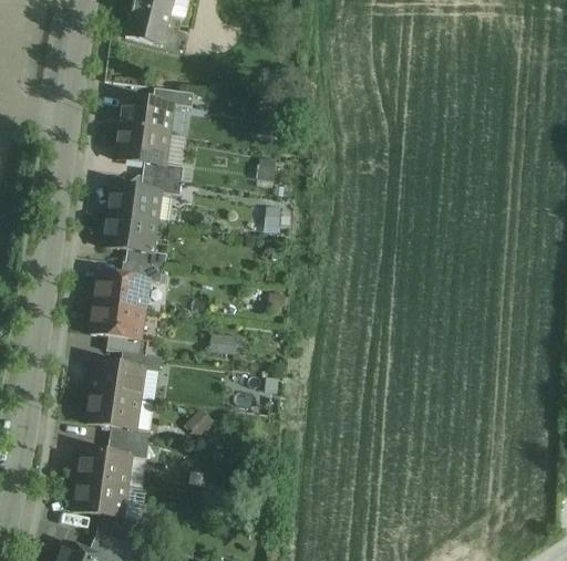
[(133,0),(125,35),(162,44),(169,12),(184,16),(187,0),(133,0)]
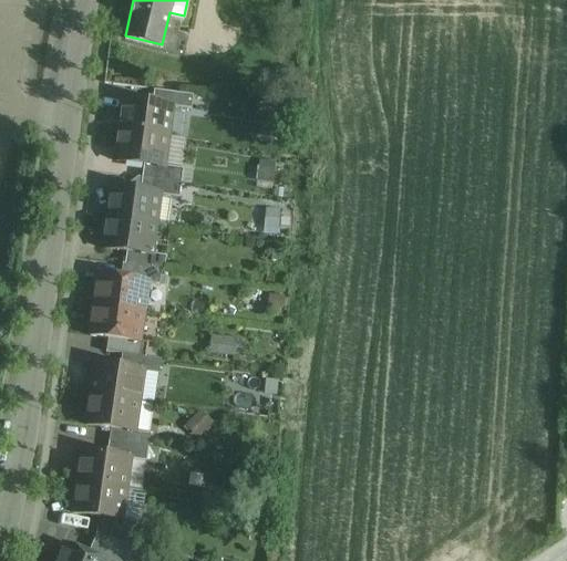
[(193,92),(154,86),(152,100),(172,102),(172,103),(192,106),(193,92)]
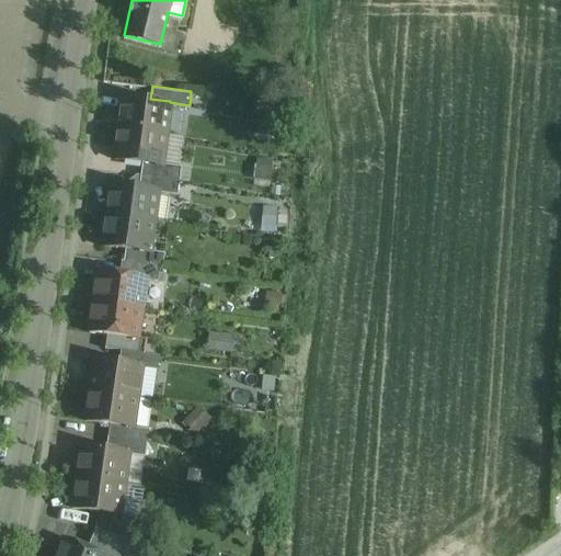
[(150,99),(122,94),(118,125),(165,132),(170,102),(170,101),(150,99)]
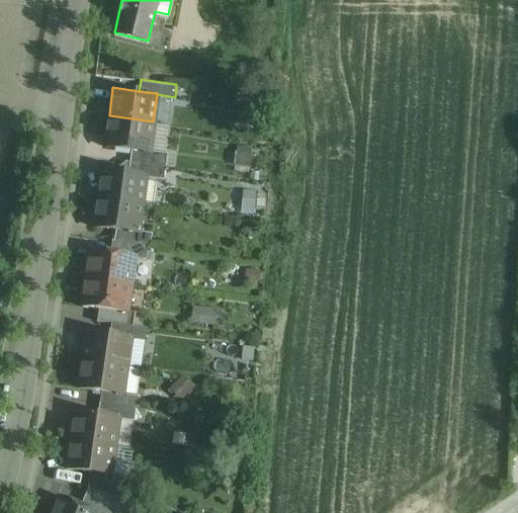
[(153,121),(109,115),(105,144),(132,148),(149,150),(150,149),(153,121)]
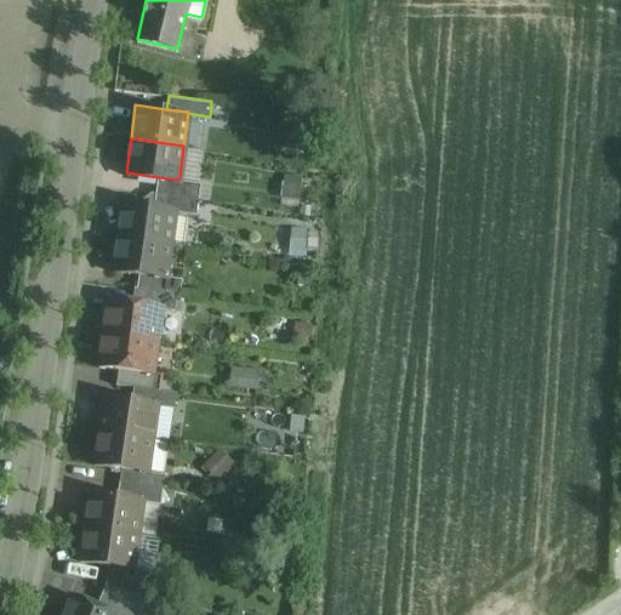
[(302,174),(284,170),(280,193),(298,197),(302,174)]
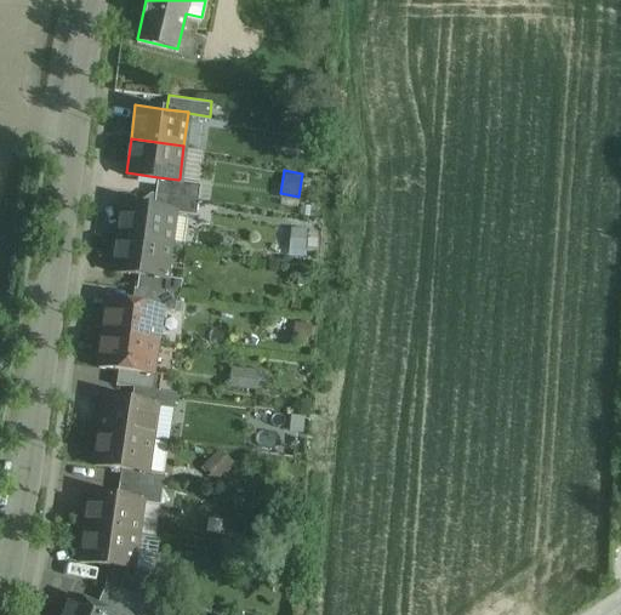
[(200,181),(180,178),(178,180),(158,177),(155,191),(199,197),(199,195),(200,181)]
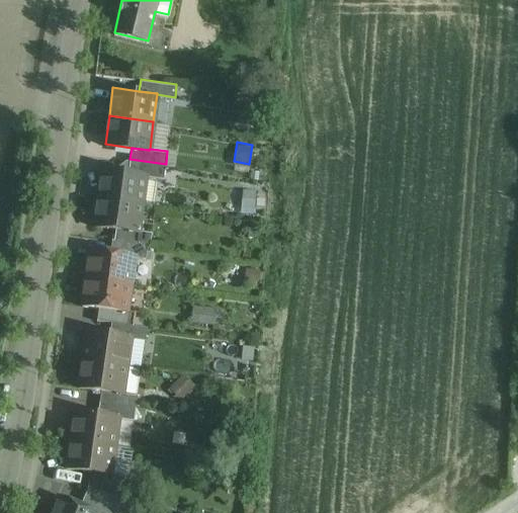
[(176,152),(167,151),(166,163),(174,164),(176,152)]
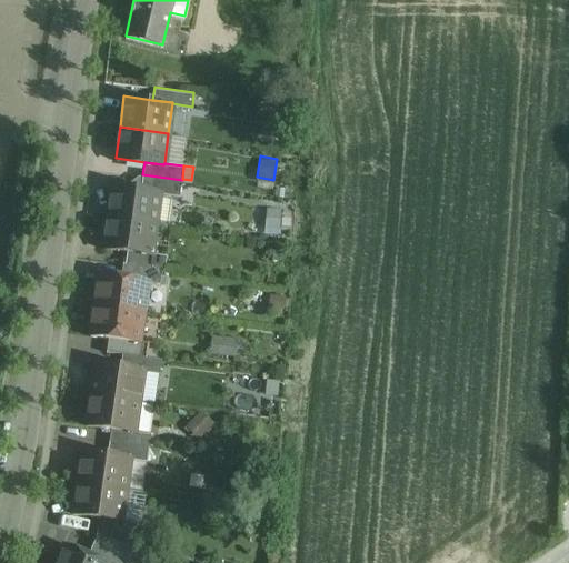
[(182,180),(142,174),(141,188),(160,191),(160,192),(180,194),(180,193),(181,183),(182,180)]
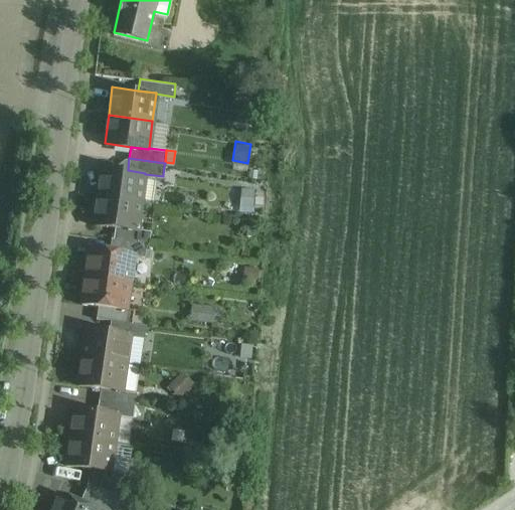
[(175,168),(164,166),(163,175),(174,177),(175,168)]
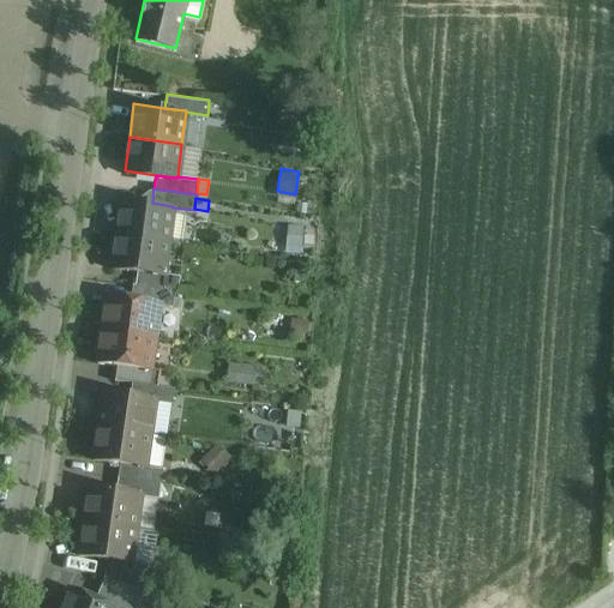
[(152,203),(120,199),(115,232),(168,239),(173,208),(173,206),(152,203)]
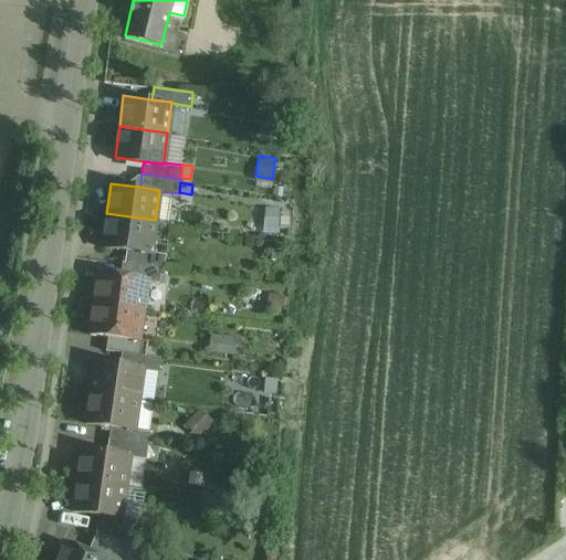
[(276,229),(278,203),(264,202),(262,228),(276,229)]
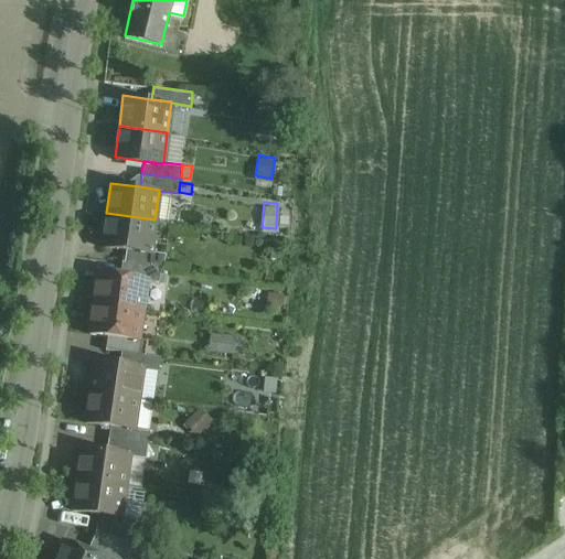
[(155,219),(106,213),(102,244),(126,247),(150,250),(150,249),(155,219)]
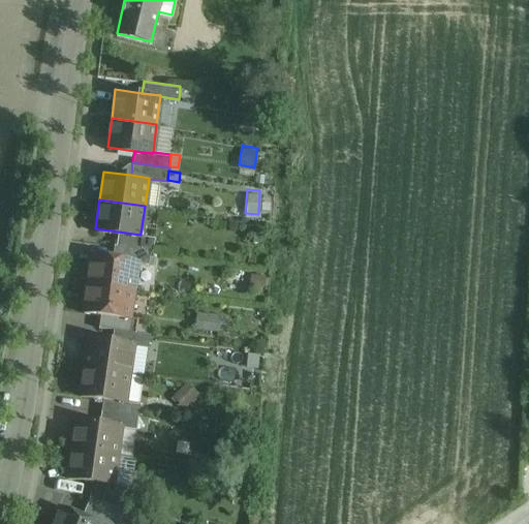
[(155,236),(141,234),(141,235),(118,232),(117,243),(116,244),(151,249),(153,249),(155,236)]
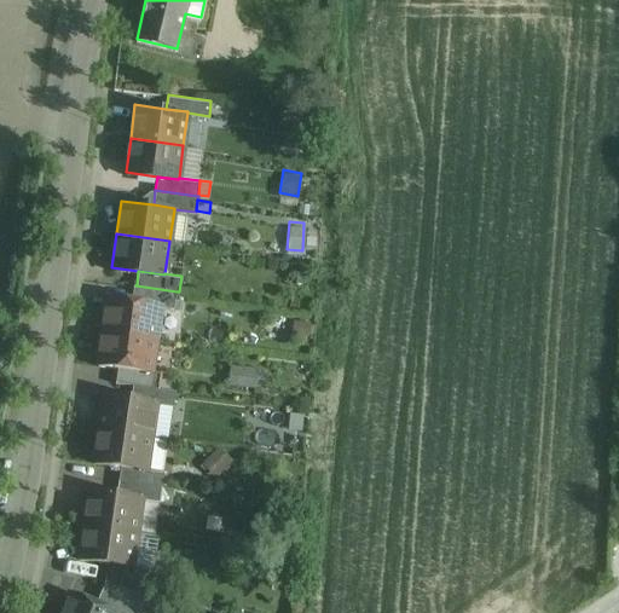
[(177,291),(136,285),(137,284),(134,284),(132,300),(160,304),(160,305),(174,307),(177,291)]
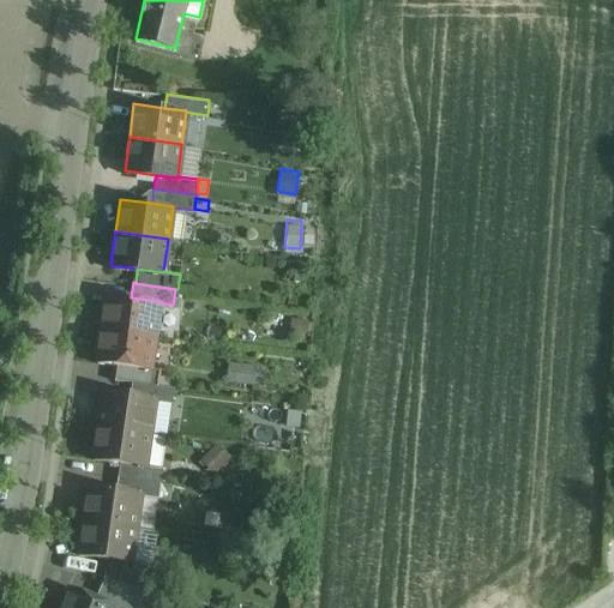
[(131,298),(107,294),(102,327),(155,335),(158,302),(158,301),(131,298)]
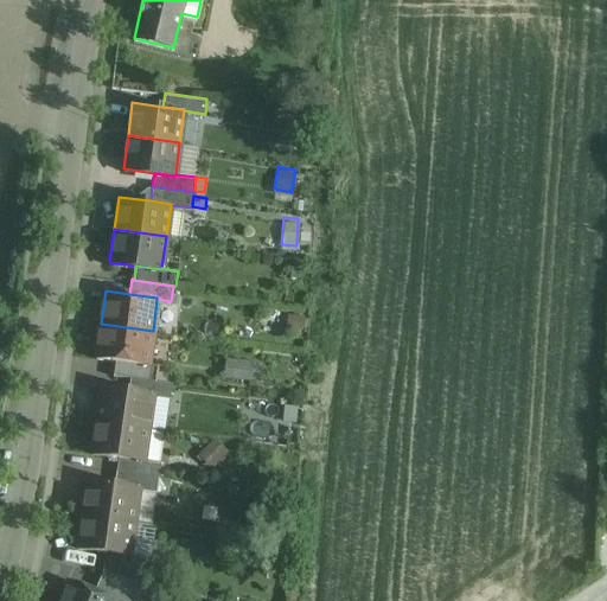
[(153,331),(101,324),(96,356),(115,359),(148,364),(148,362),(153,331)]
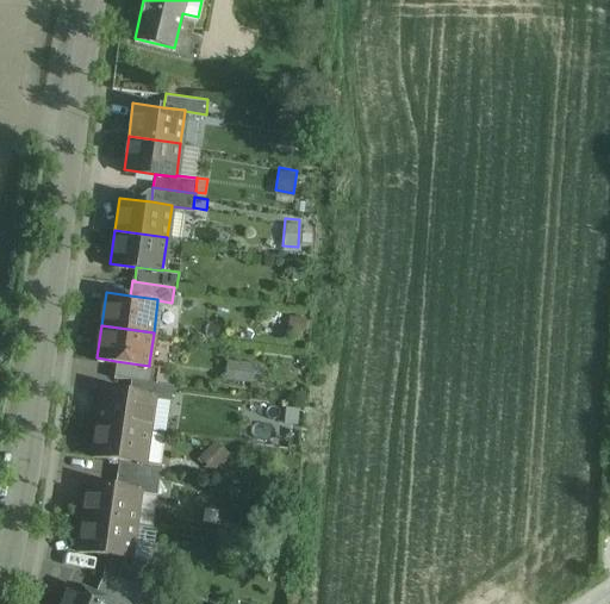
[(254,360),(228,357),(225,375),(251,379),(254,360)]
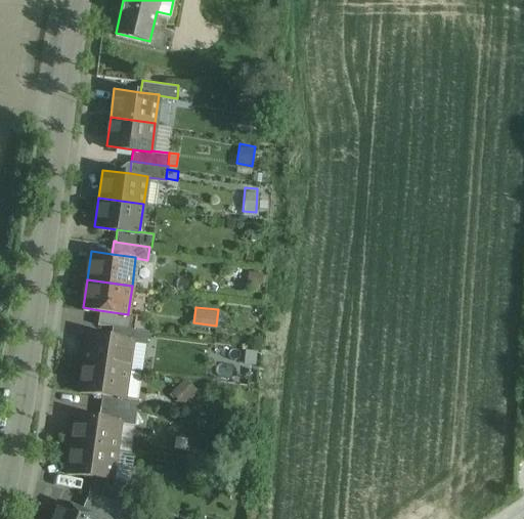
[(128,314),(99,310),(97,322),(113,325),(113,323),(134,327),(136,313),(128,312),(128,314)]
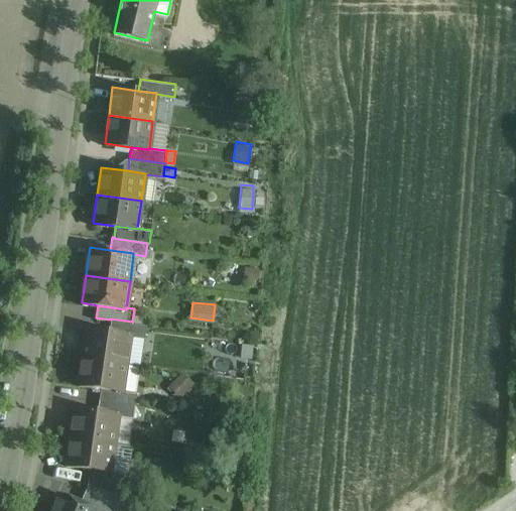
[(132,322),(111,318),(111,320),(109,331),(130,334),(130,335),(144,337),(147,324),(132,322)]
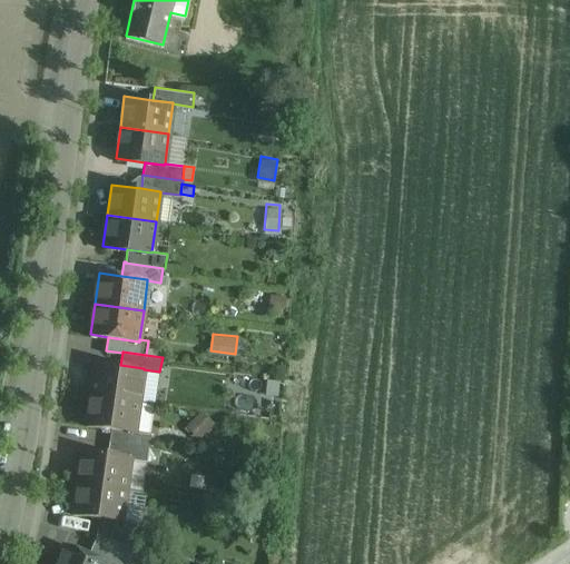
[(120,365),(95,362),(90,393),(139,399),(144,369),(144,368),(120,365)]
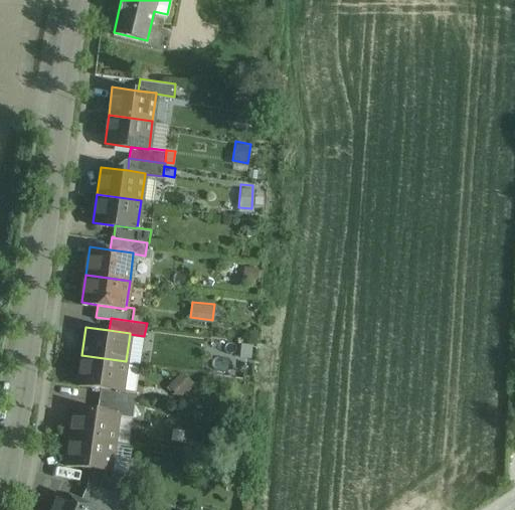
[(126,361),(81,355),(77,382),(101,386),(122,389),(122,388),(126,361)]
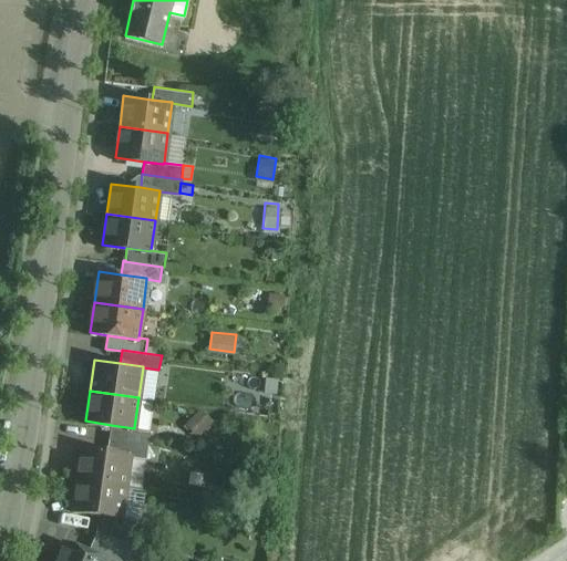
[(213,419),(200,406),(185,422),(197,435),(213,419)]
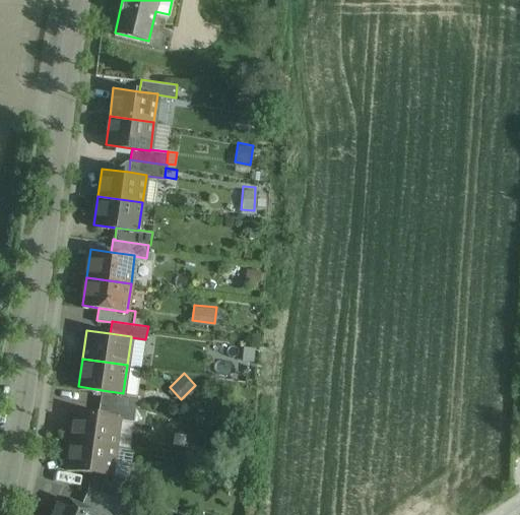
[(138,394),(123,392),(123,393),(102,390),(100,402),(136,407),(138,394)]
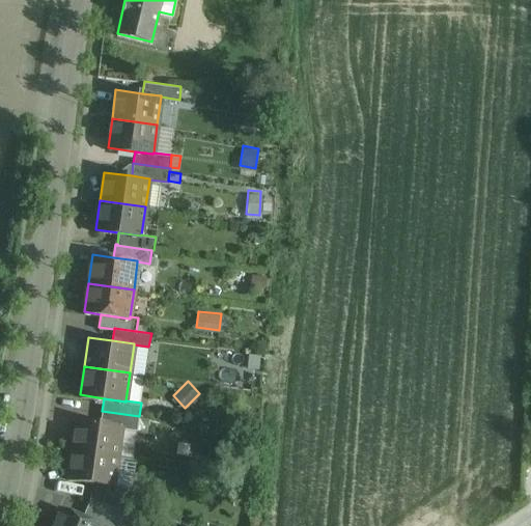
[(139,416),(102,411),(101,422),(121,425),(121,426),(137,430),(139,416)]
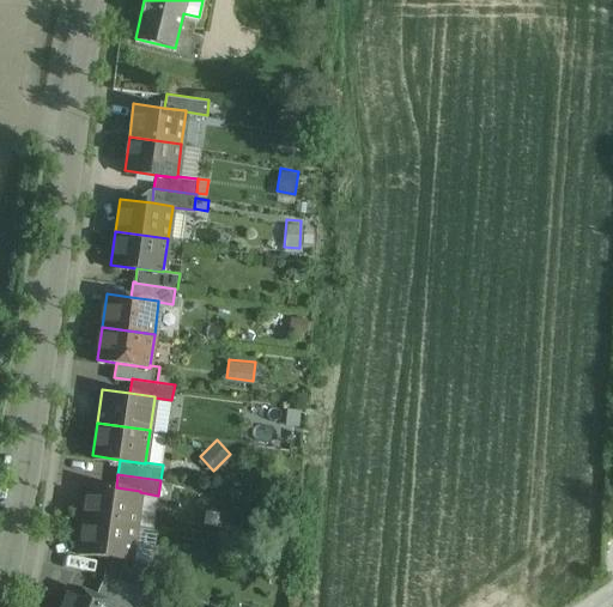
[(175,481),(161,480),(158,496),(173,497),(175,481)]
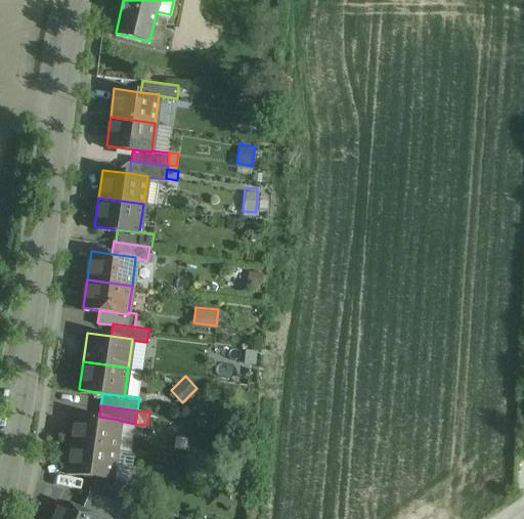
[(99,417),(76,414),(72,442),(117,448),(120,421),(120,420),(99,417)]
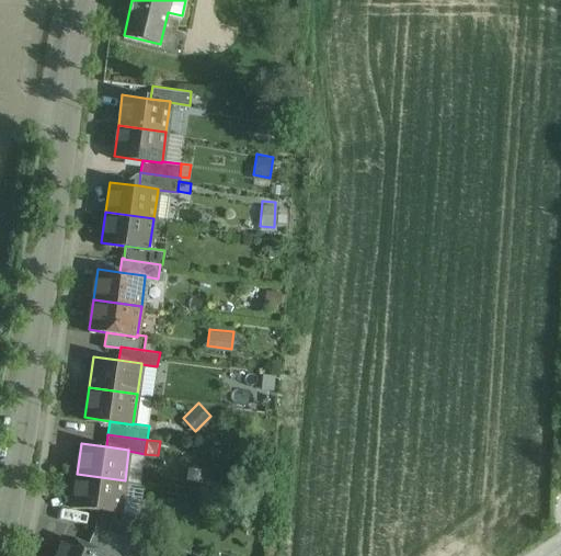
[(125,480),(77,474),(72,505),(98,508),(121,511),(125,480)]
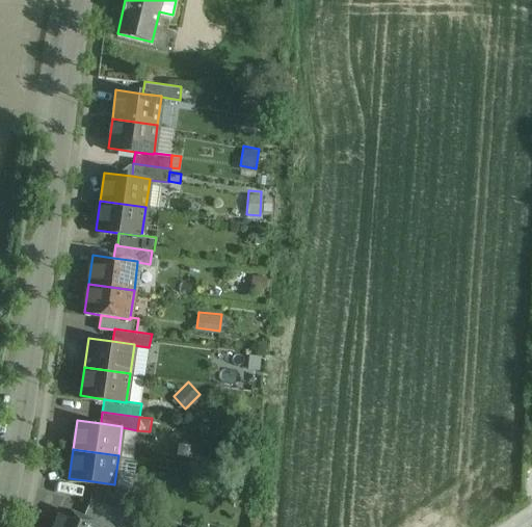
[(114,484),(92,481),(89,500),(126,509),(131,488),(114,484)]
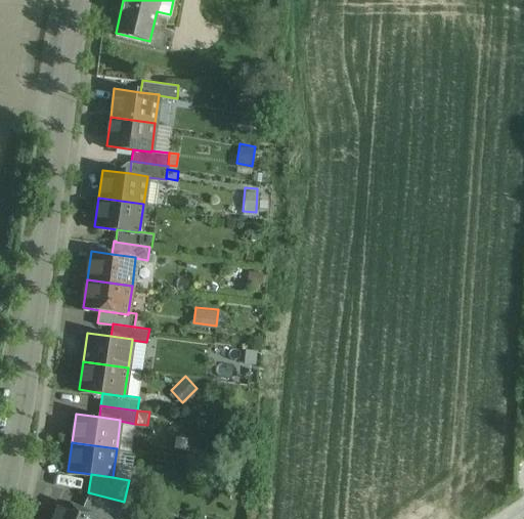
[(117,518),(124,502),(88,492),(82,509),(105,518),(117,518)]
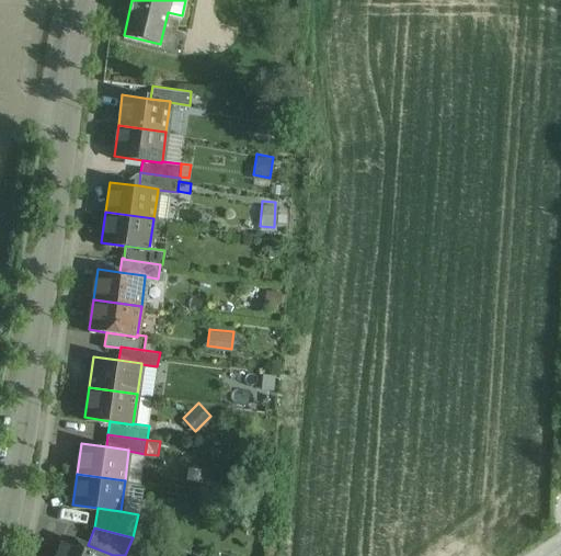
[(113,555),(88,545),(65,535),(55,555),(113,555)]
